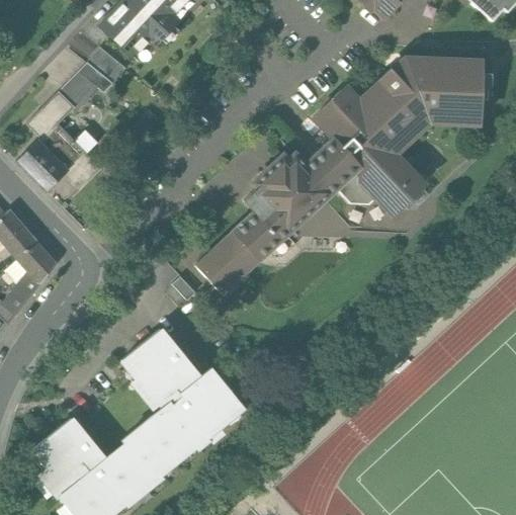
[(123,0),(120,4),(100,25),(134,57),(150,37),(156,44),(179,19),(173,13),(184,0),(123,0)]
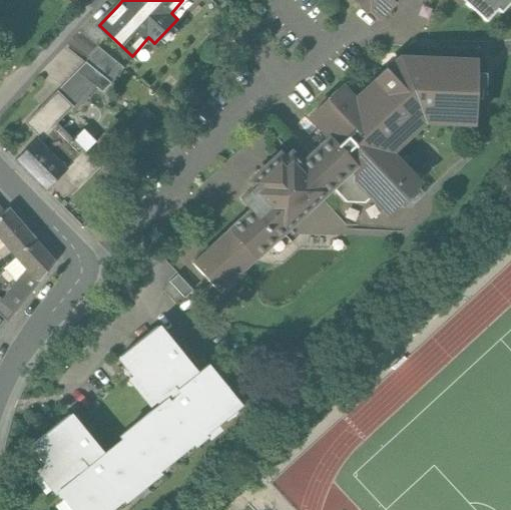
[(358,0),(367,8),(370,5),(382,15),(395,2),(393,0),(458,0),(460,2),(461,0),(465,0),(487,20),(498,8),(502,11),(510,1),(510,0),(358,0)]
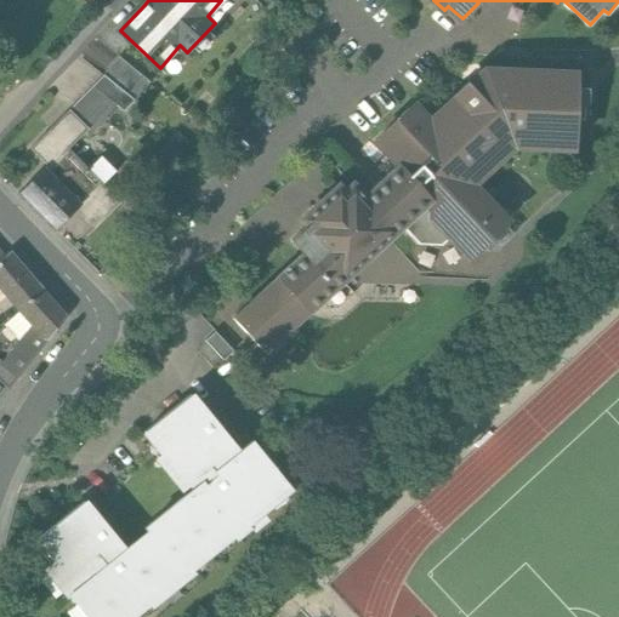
[(151,80),(120,55),(106,73),(136,98),(151,80)]
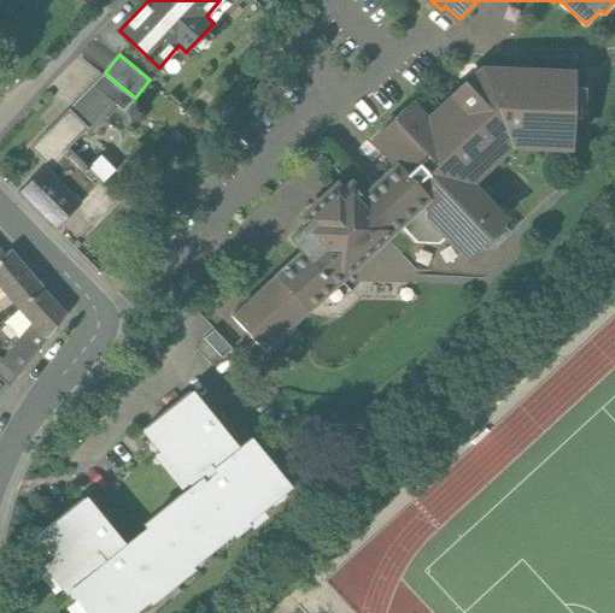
[(454,94),(427,118),(413,102),(374,139),(397,164),(364,194),(351,180),(344,188),(338,181),(320,198),(302,214),(308,220),(290,237),(303,251),(234,314),(264,348),(402,220),(420,240),(441,241),(447,235),(464,253),(505,216),(472,180),(511,143),(568,146),(572,70),(484,66),(464,84),(463,82),(451,93),(454,94)]
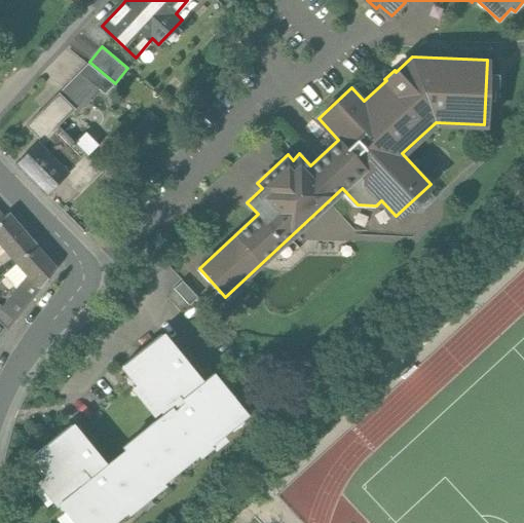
[(89,62),(59,92),(74,108),(73,110),(75,112),(99,88),(106,94),(115,83),(89,62)]
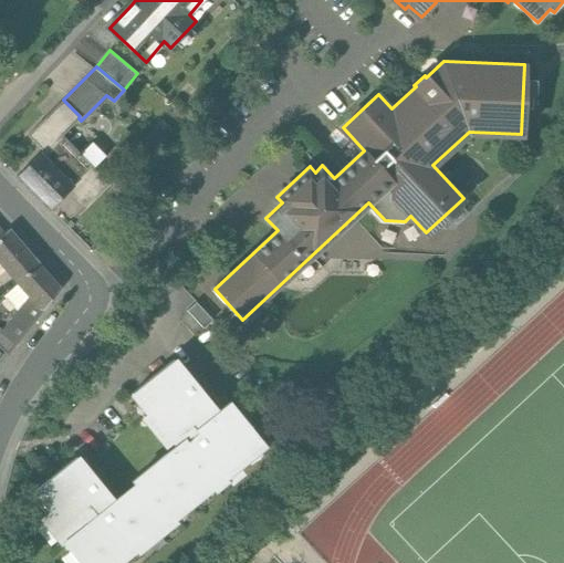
[(63,100),(30,134),(45,148),(19,176),(30,187),(43,199),(51,207),(72,186),(80,194),(90,204),(111,181),(62,135),(79,118),(80,116),(63,100)]
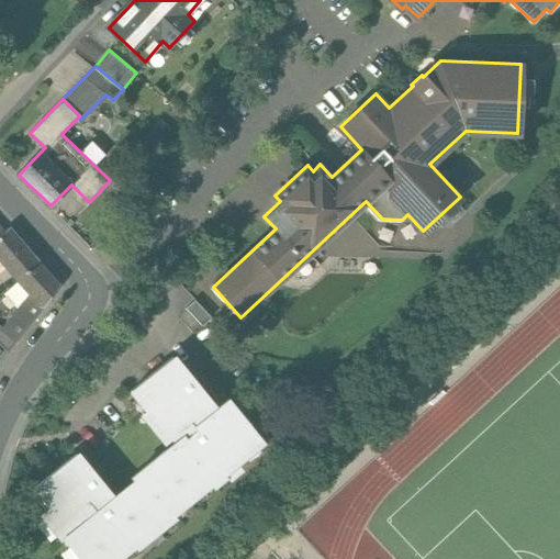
[(0,234),(0,257),(13,272),(6,280),(11,287),(19,279),(19,278),(38,260),(9,226),(4,231),(0,234)]
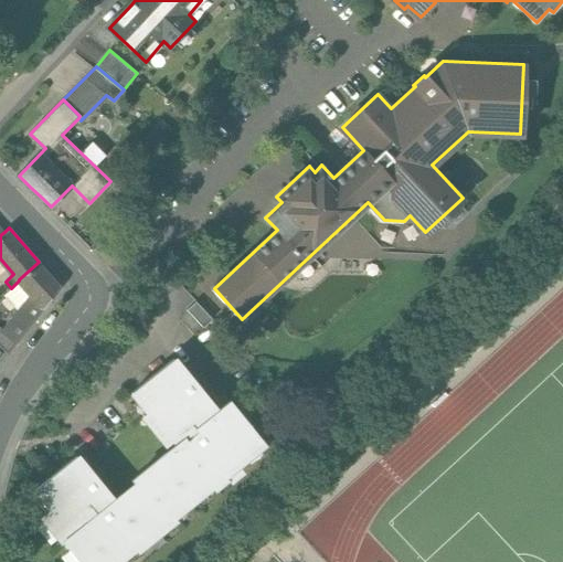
[(39,262),(19,279),(19,281),(31,295),(18,311),(32,322),(60,286),(39,262)]
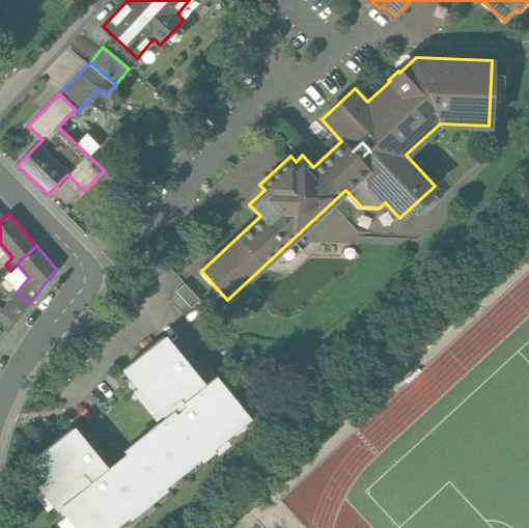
[(185,282),(176,289),(192,306),(200,299),(185,282)]
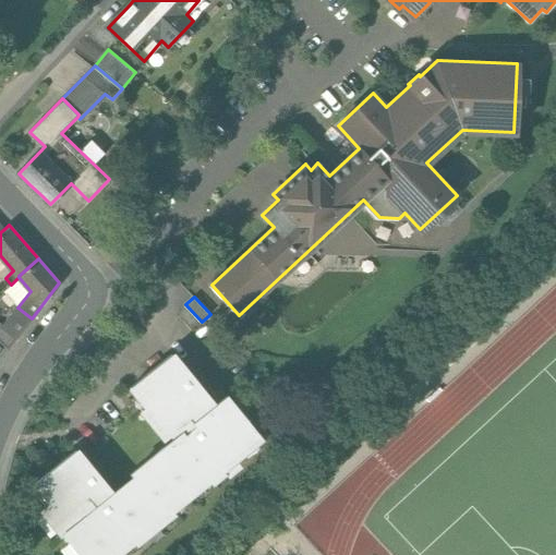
[(216,405),(173,352),(131,386),(137,395),(142,391),(150,402),(142,409),(144,410),(148,407),(160,422),(156,425),(166,437),(172,432),(177,437),(156,454),(142,466),(132,474),(134,478),(116,493),(77,448),(37,482),(44,490),(47,487),(57,498),(44,509),(81,554),(117,554),(122,551),(121,549),(133,538),(137,543),(150,532),(147,527),(159,517),(162,521),(174,511),(170,505),(181,496),(184,499),(198,487),(195,484),(207,474),(213,481),(226,470),(221,466),(234,455),(237,457),(244,450),(241,447),(253,437),(255,442),(262,436),(228,395),(216,405)]
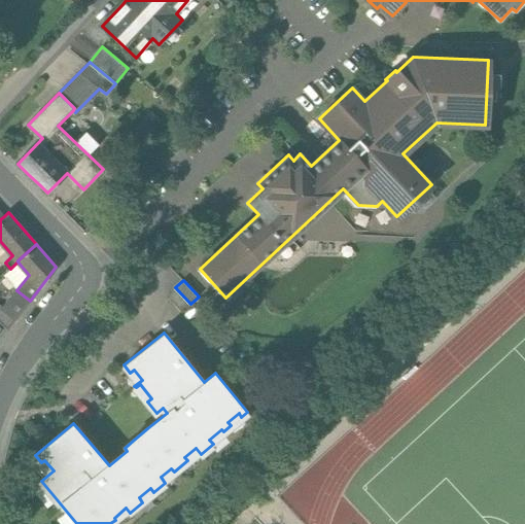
[(405,377),(408,380),(420,369),(417,365),(405,377)]
